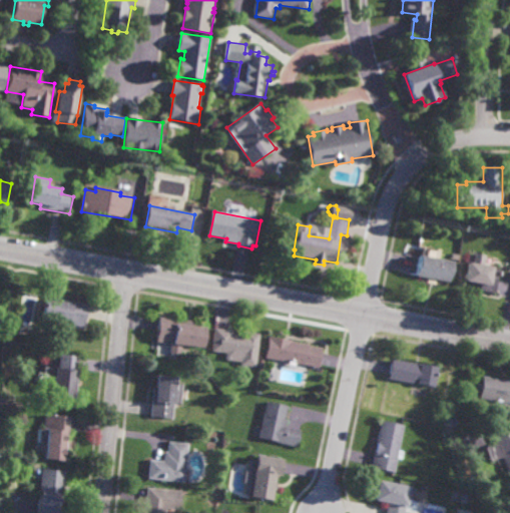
[(485,267),(502,270),(498,295),(481,292),(482,286),(466,283),(469,265),(476,266),(477,253),(486,257),(485,267)]
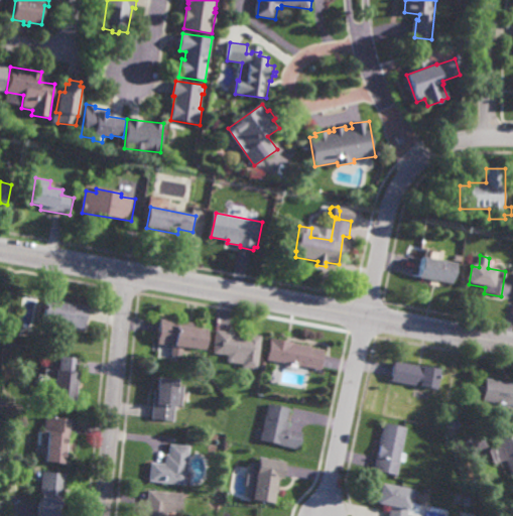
[(454,284),(421,279),(424,259),(458,265),(454,284)]
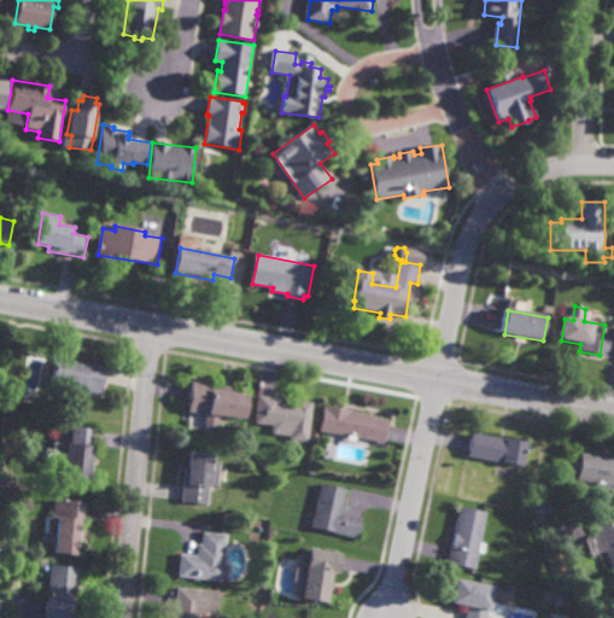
[(109,367),(103,395),(85,391),(85,394),(52,386),(57,362),(68,365),(69,359),(109,367)]
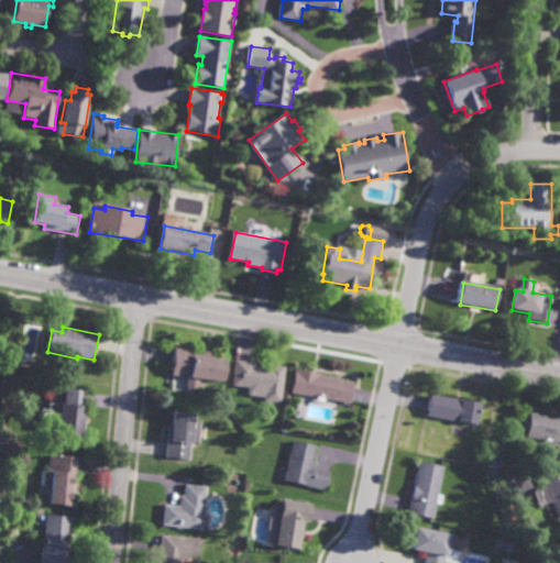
[(216,354),(215,360),(230,362),(227,384),(201,382),(200,389),(189,388),(190,379),(173,378),(176,350),(216,354)]
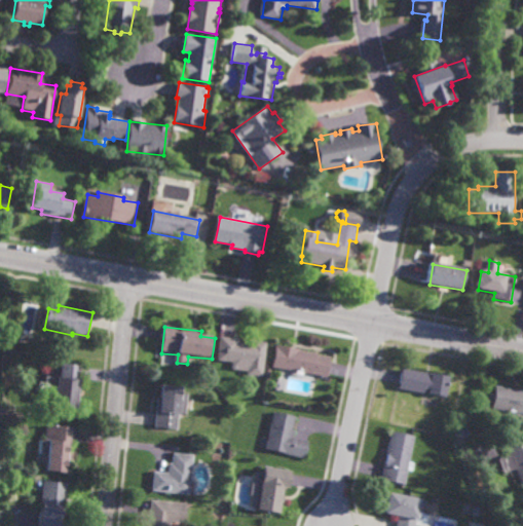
[(71,337),(69,349),(53,346),(57,333),(71,337)]
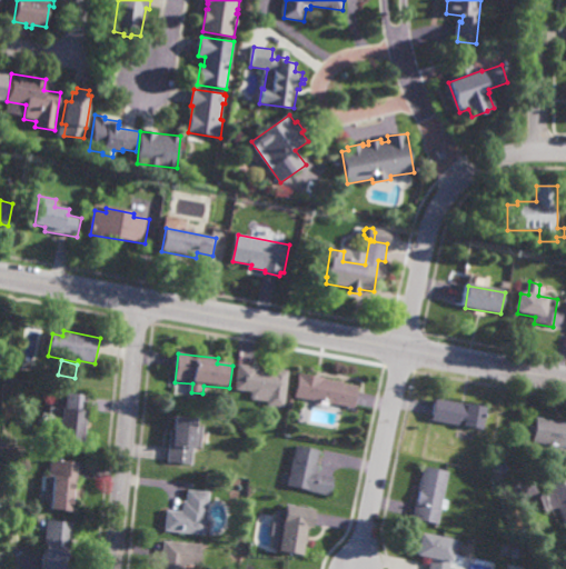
[(275,372),(275,370),(290,372),(285,409),(270,407),(270,402),(254,400),(255,392),(236,390),(240,365),(261,368),(260,370),(275,372)]
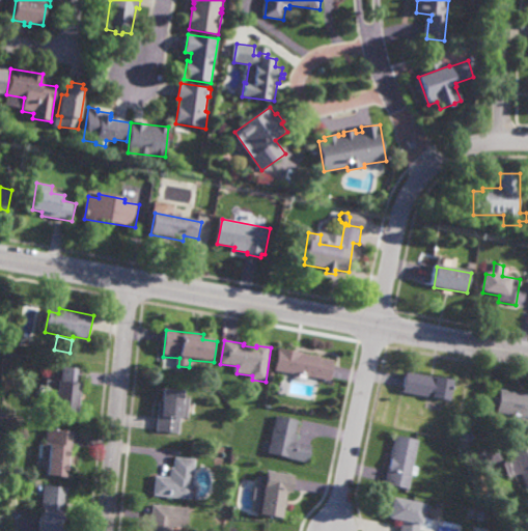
[(331,381),(277,371),(281,348),(304,354),(322,357),(321,359),(334,361),(331,381)]
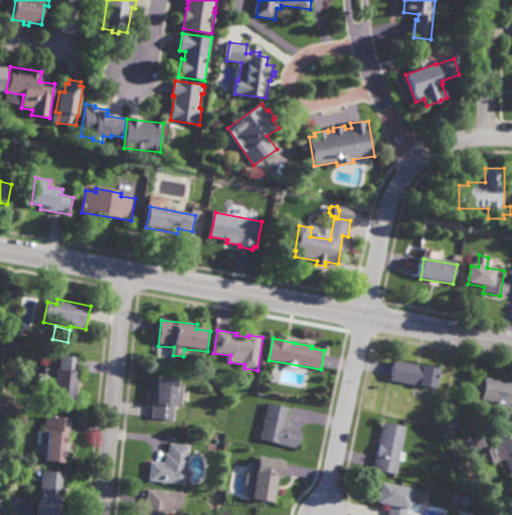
[(75,399),(54,397),(56,381),(45,379),(46,366),(57,368),(58,356),(79,358),(75,399)]
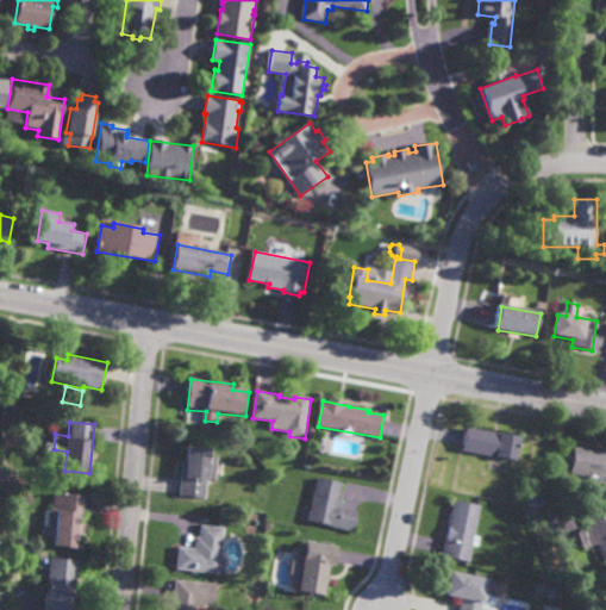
[(518,459),(463,449),(467,428),(522,437),(518,459)]
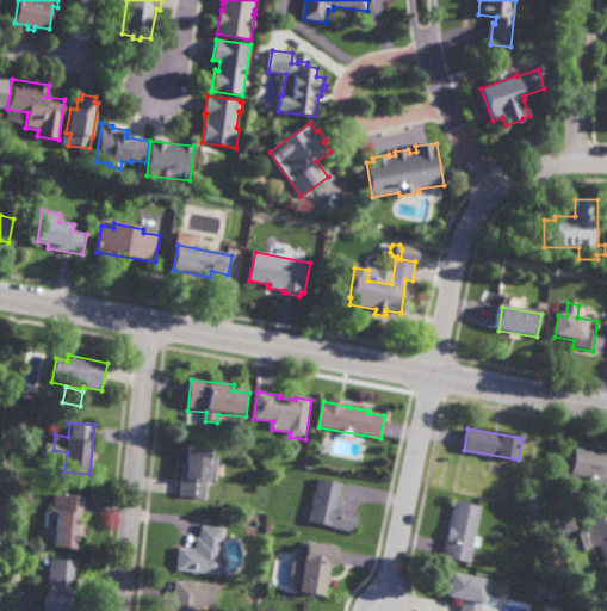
[(218,480),(211,479),(210,498),(181,494),(185,460),(190,460),(191,443),(215,445),(215,456),(221,456),(218,480)]
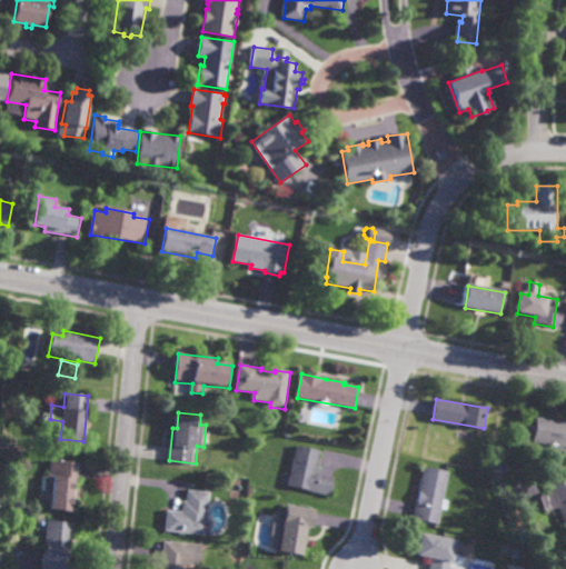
[(565,459),(547,456),(550,442),(534,439),(538,416),(565,420),(565,459)]
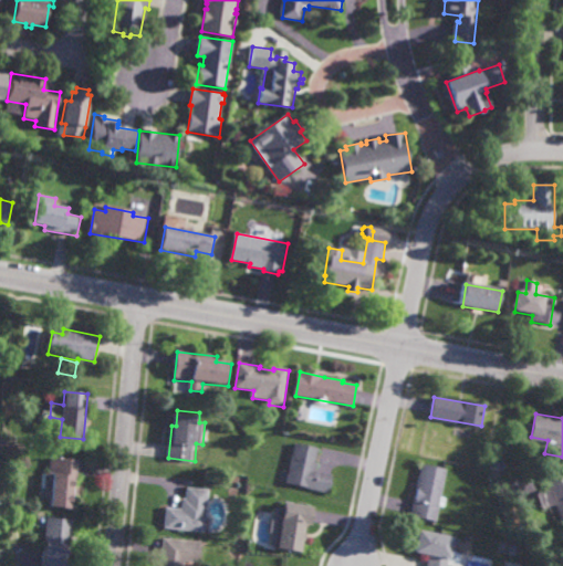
[(333,473),(329,492),(288,483),(296,441),(320,447),(316,461),(320,461),(318,470),(333,473)]
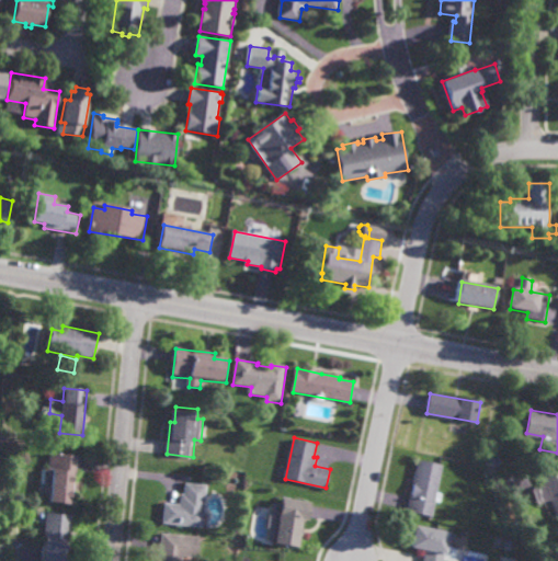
[(78,473),(77,473),(75,504),(50,502),(53,484),(43,483),(44,468),(50,468),(52,453),(80,455),(78,473)]
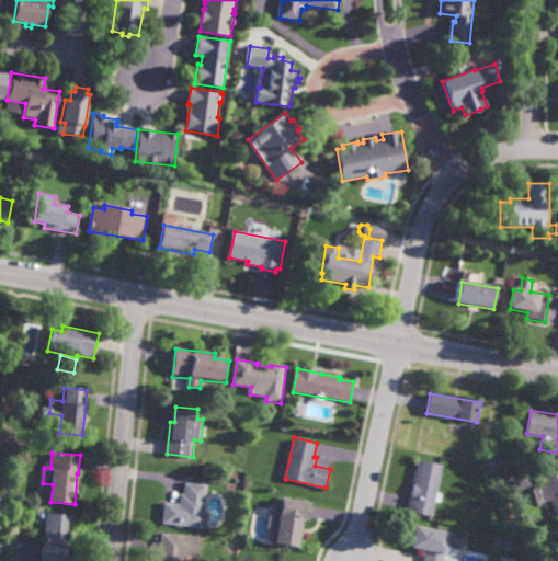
[(499,466),(490,464),(492,455),(501,457),(499,466)]
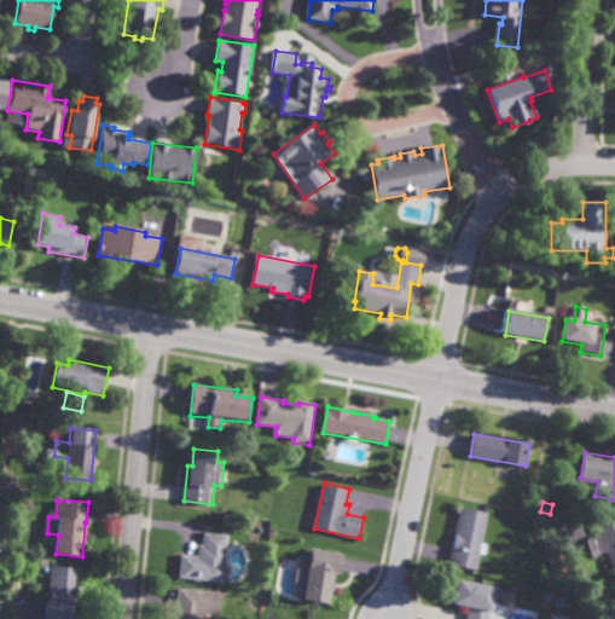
[(481,542),(487,543),(485,553),(480,551),(475,568),(448,562),(453,543),(454,544),(457,533),(454,533),(458,518),(460,518),(463,505),(488,512),(481,542)]
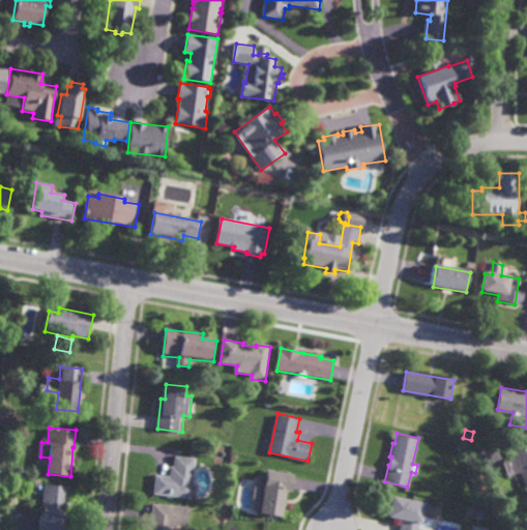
[(526,490),(519,471),(507,475),(502,462),(515,458),(510,447),(524,442),(524,441),(526,440),(526,490)]
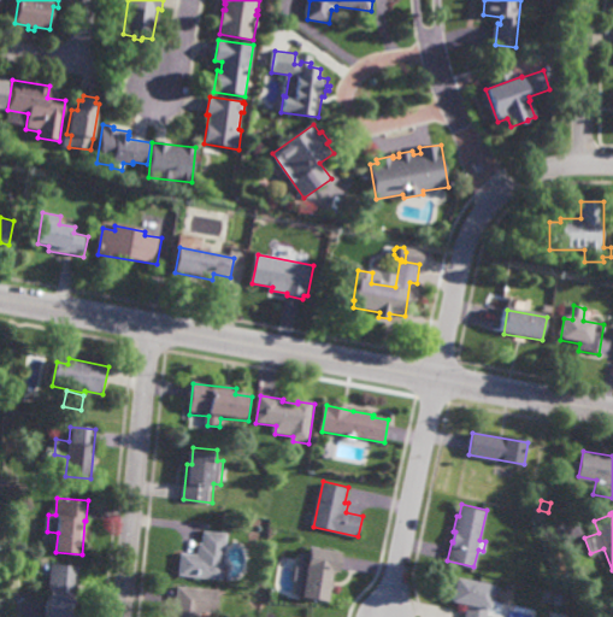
[(225,579),(181,575),(183,552),(200,554),(201,542),(204,542),(206,530),(230,533),(225,579)]
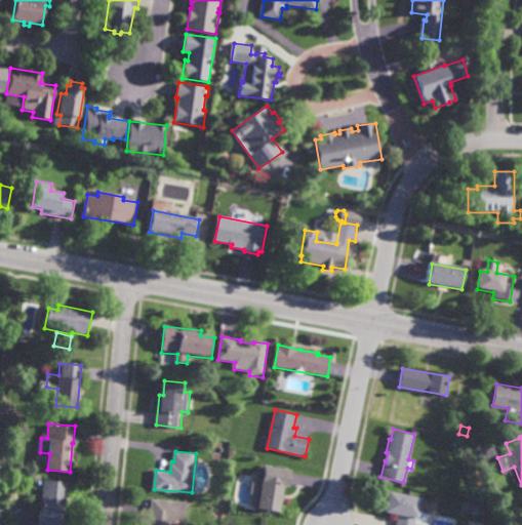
[(290,485),(285,484),(284,493),(286,493),(284,500),(283,500),(281,511),(258,507),(261,495),(252,493),(255,478),(263,480),(266,463),(293,469),(290,485)]
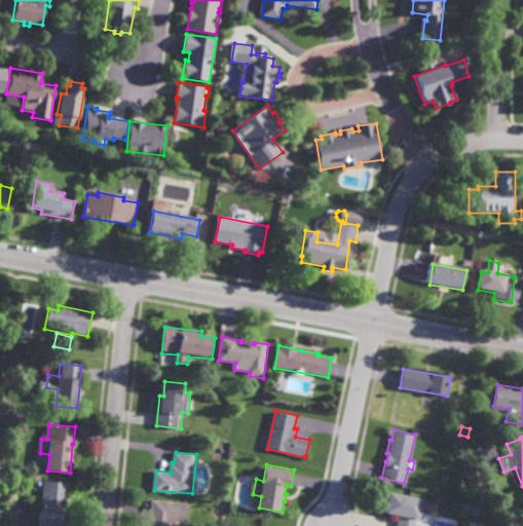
[(67,502),(64,502),(62,525),(42,525),(44,490),(38,490),(38,480),(69,482),(67,502)]
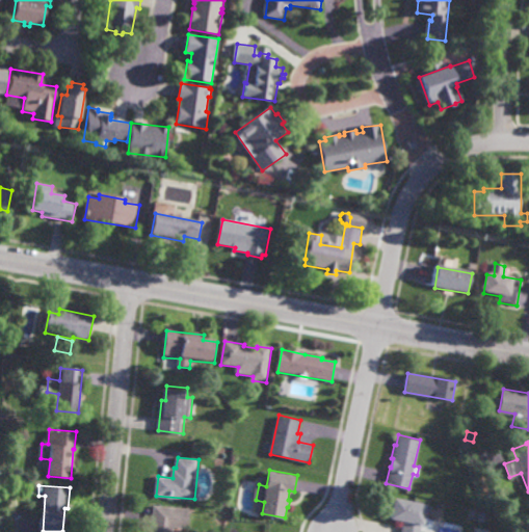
[(422,524),(421,524),(419,531),(400,531),(403,521),(389,516),(394,496),(427,503),(422,524)]
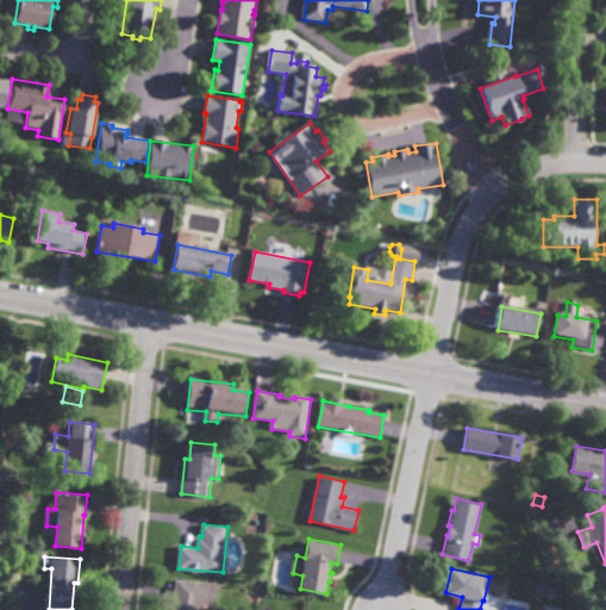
[(219,582),(217,604),(200,603),(199,609),(174,609),(177,579),(219,582)]
